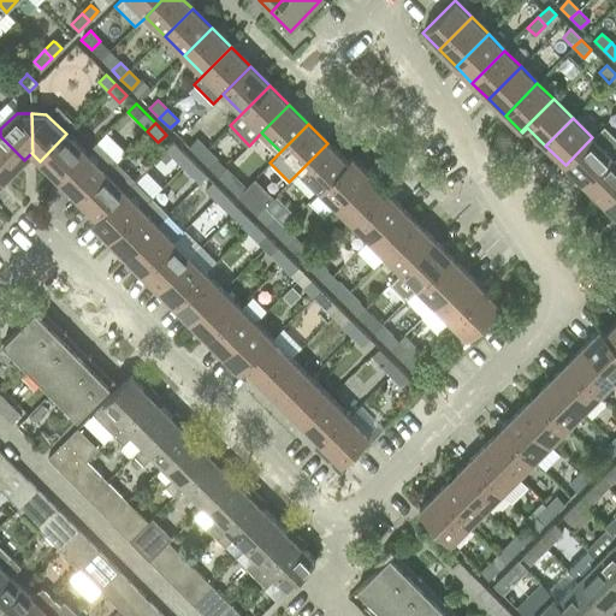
[(592,137),(566,165),(585,184),(615,152),(615,137),(604,126),(592,137)]
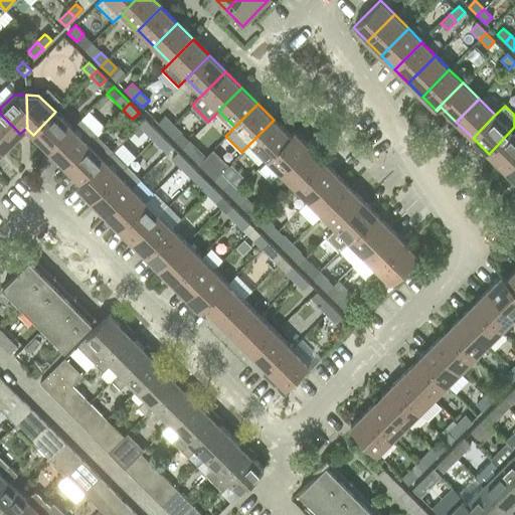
[(33,135),(49,151),(71,128),(55,112),(33,135)]
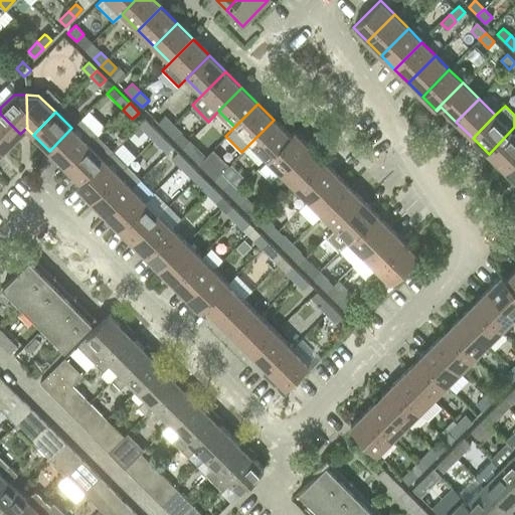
[(0,146),(4,151),(20,134),(0,114),(0,146)]
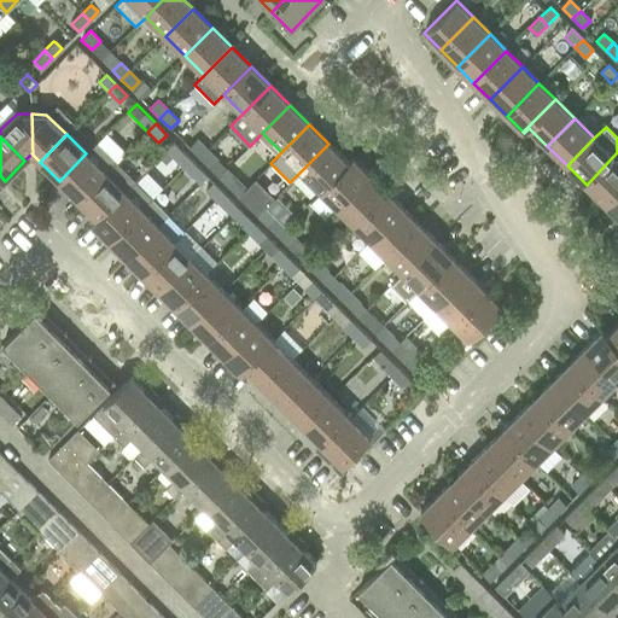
[(197,139),(190,147),(191,149),(192,150),(199,157),(208,149),(198,140),(197,139)]
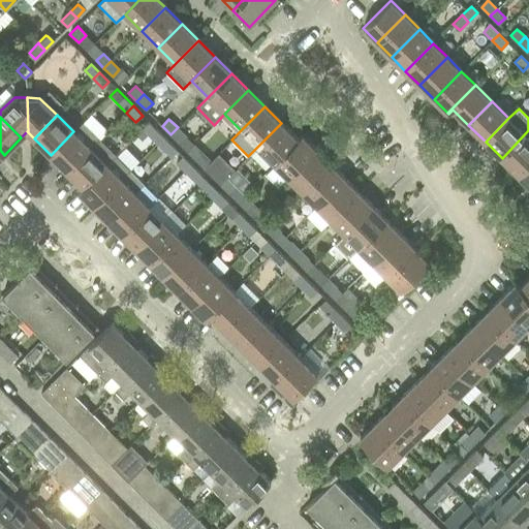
[(73,131),(51,155),(67,172),(99,139),(83,123),(73,131)]
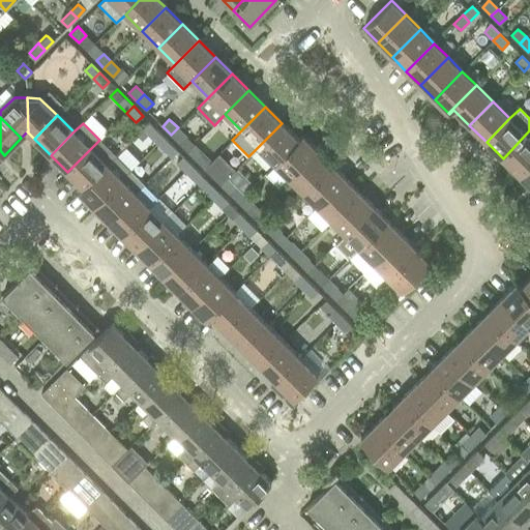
[(258,147),(274,165),(298,141),(282,123),(258,147)]
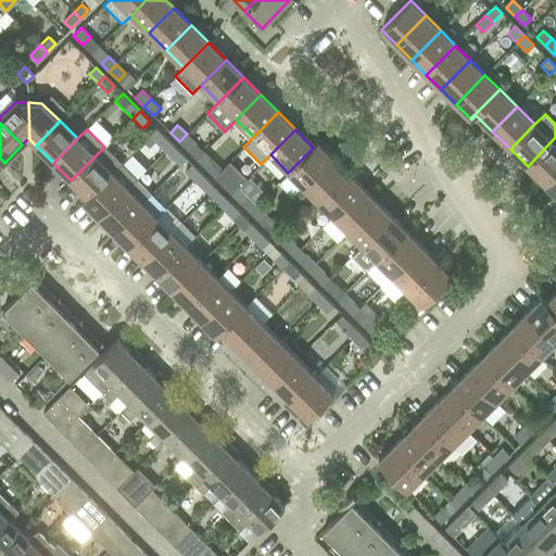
[(187,134),(179,141),(188,150),(196,142),(187,134)]
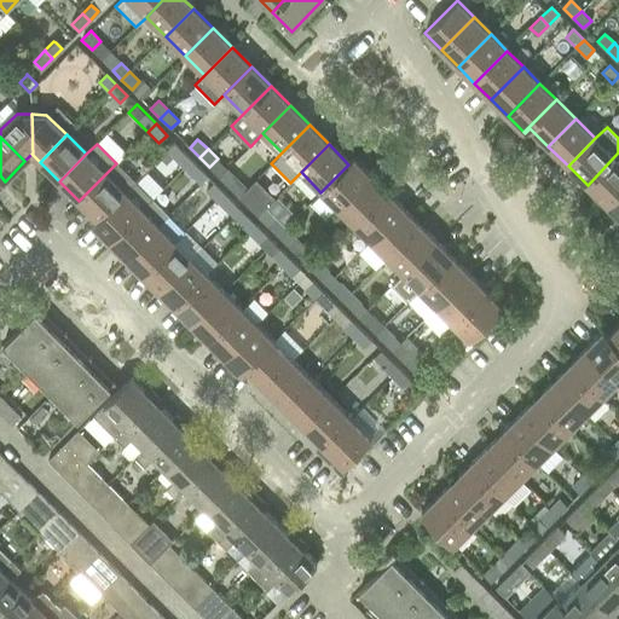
[(181,151),(174,158),(184,168),(191,160),(181,151)]
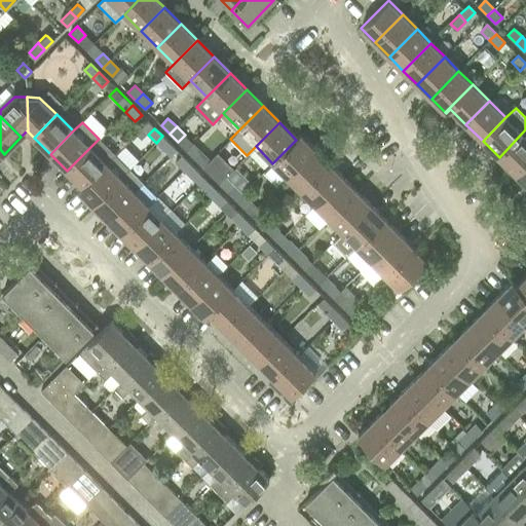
[(525,129),(499,157),(516,174),(525,163),(525,129)]
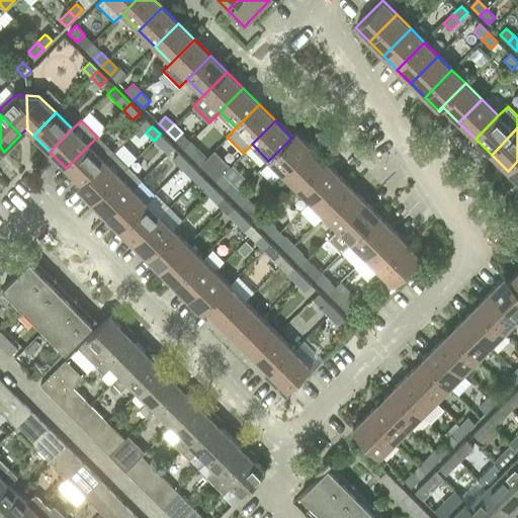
[(273,183),(282,174),(310,147),(296,133),(291,138),(268,161),(259,170),(273,183)]
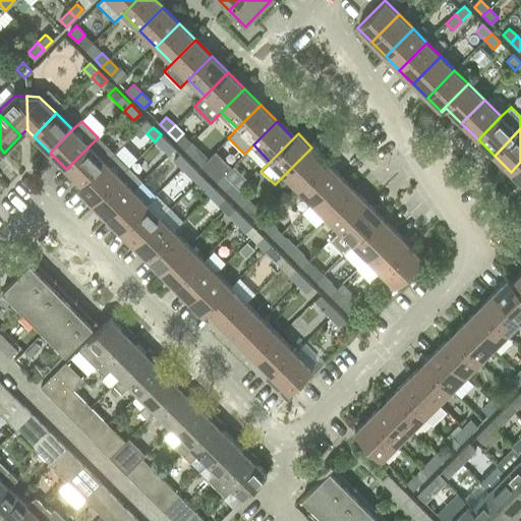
[(161,134),(155,141),(163,150),(169,143),(161,134)]
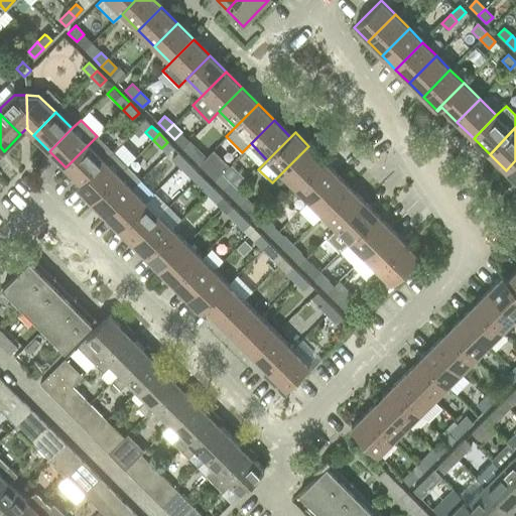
[(66,167),(82,182),(82,183),(113,152),(97,136),(66,167)]
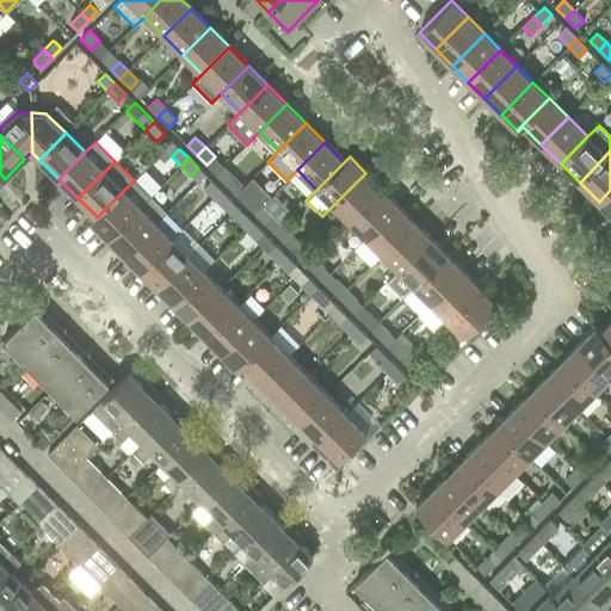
[(333,205),(349,222),(382,190),(365,173),(333,205)]
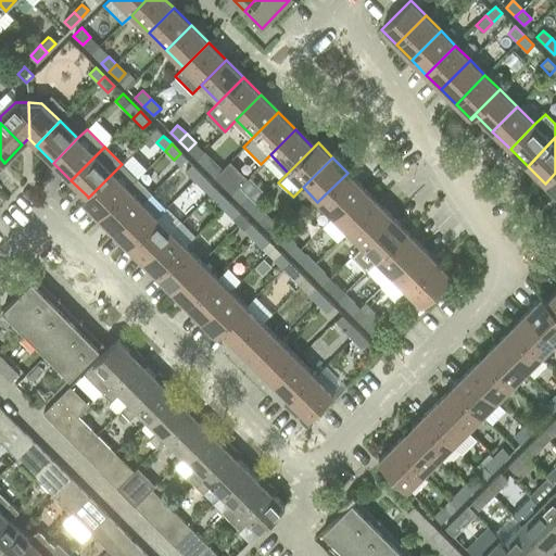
[(214,161),(206,168),(214,176),(222,168),(214,161)]
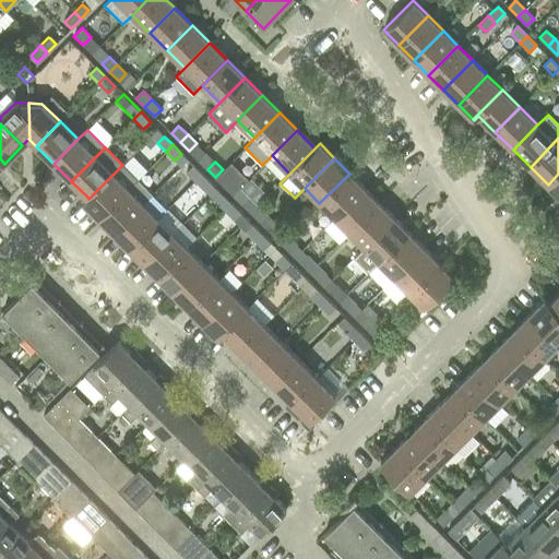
[(88,198),(83,203),(98,218),(138,180),(122,165),(88,199),(88,198)]
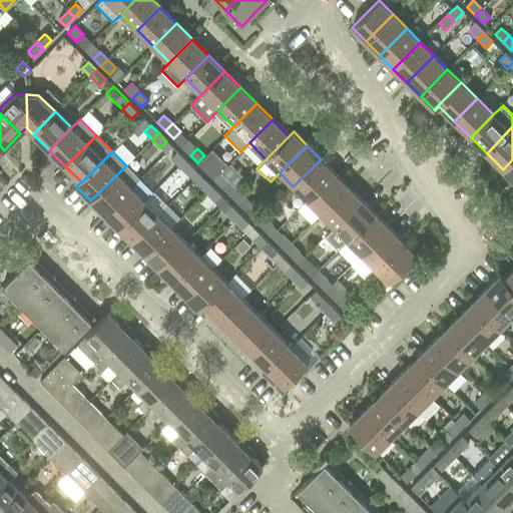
[(178,152),(171,158),(179,166),(185,159),(178,152)]
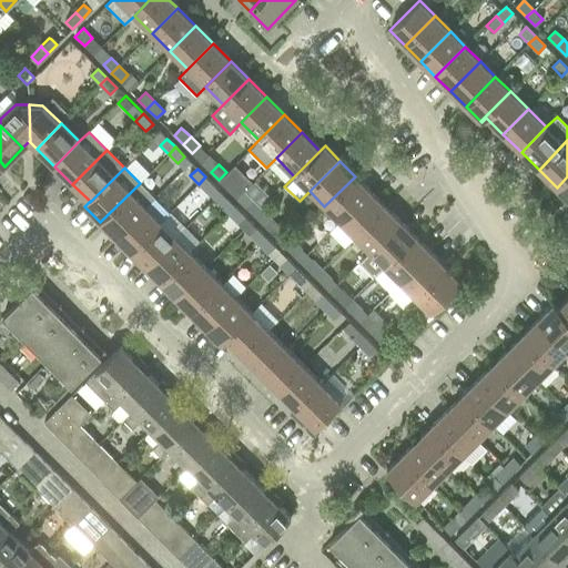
[(226,172),(219,180),(229,190),(236,182),(226,172)]
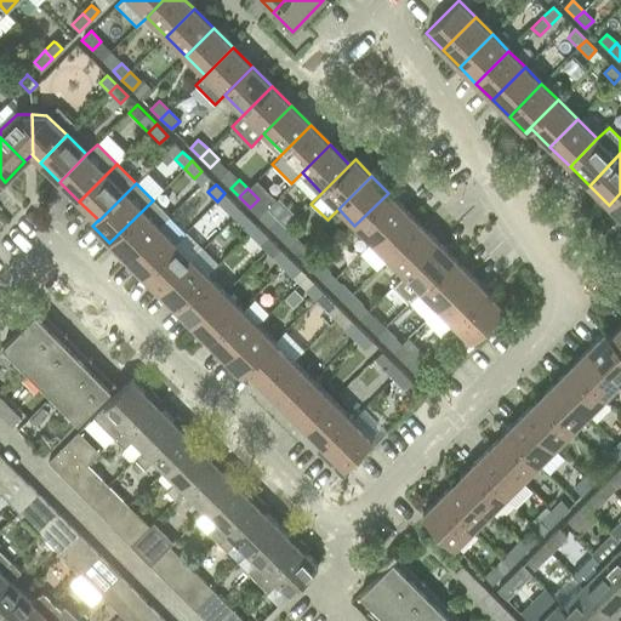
[(224,193),(217,201),(226,210),(227,211),(235,204),(234,204),(224,193)]
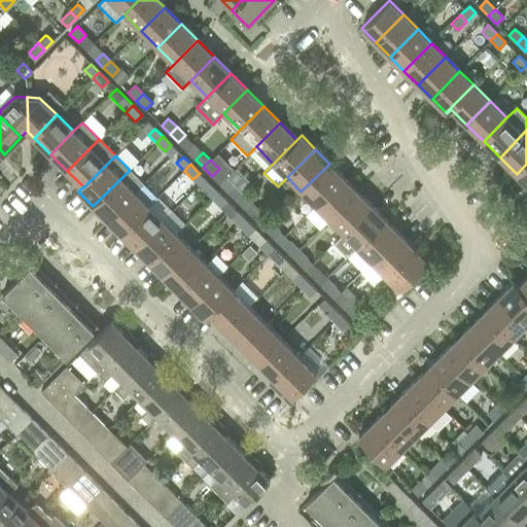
[(301,191),(315,205),(343,177),(329,164),(301,191)]
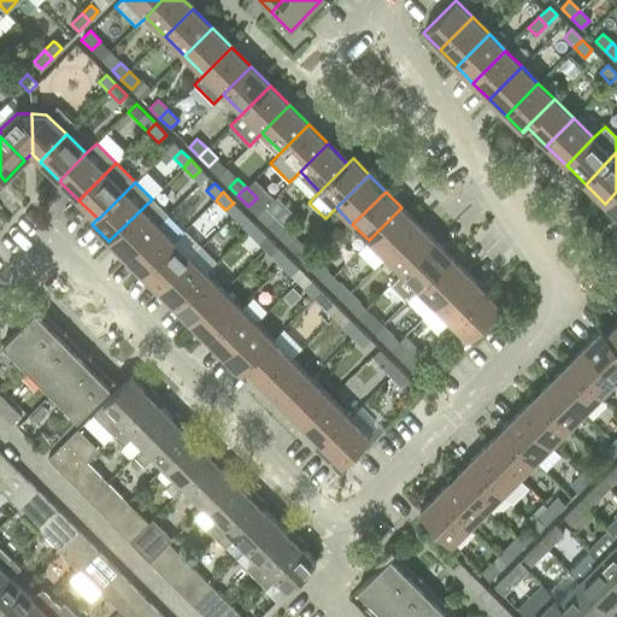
[(616,192),(605,204),(616,216),(616,192)]
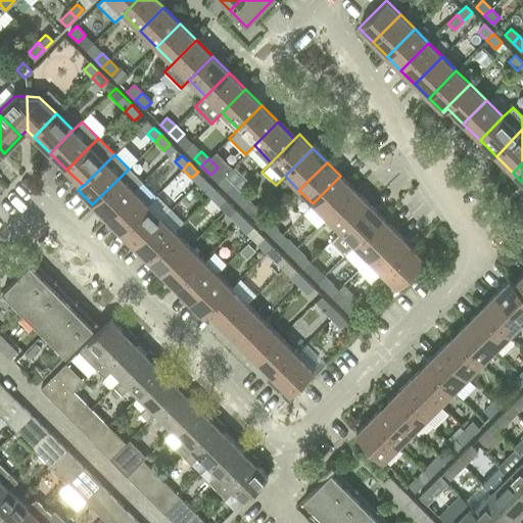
[(129,169),(92,204),(106,219),(134,191),(142,182),(129,169)]
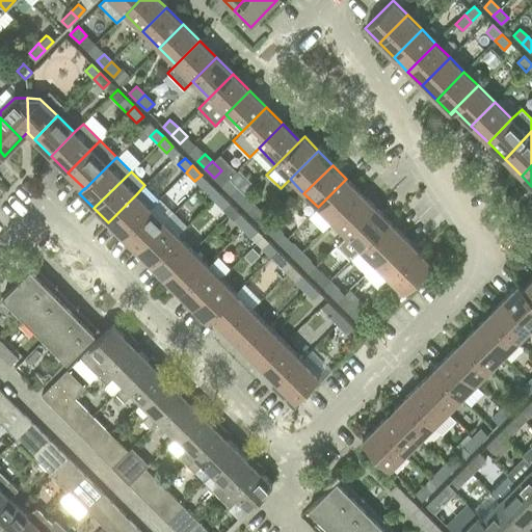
[(318,207),(333,221),(361,193),(346,179),(318,207)]
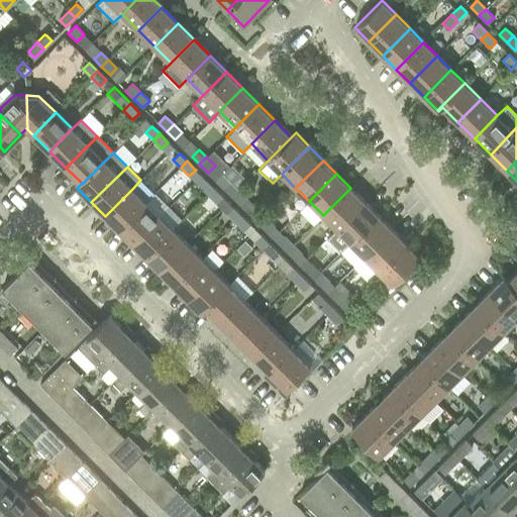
[(199,187),(207,195),(214,188),(206,181),(199,187)]
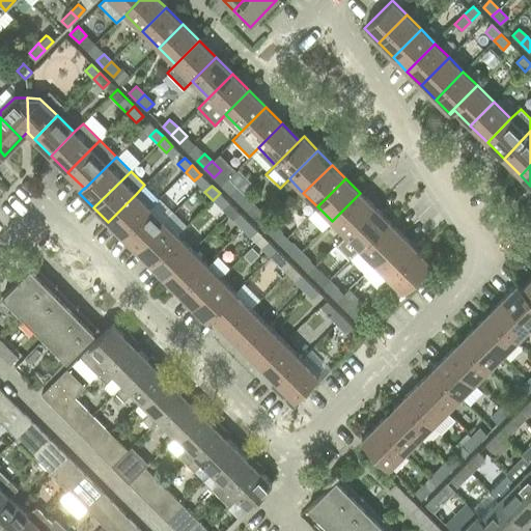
[(236,187),(230,194),(239,202),(245,195),(236,187)]
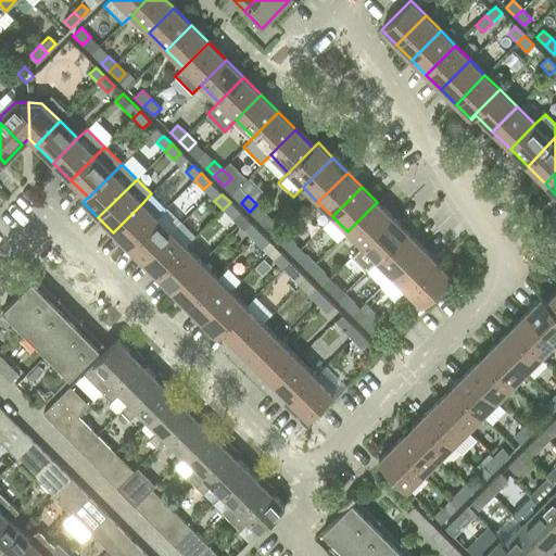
[(230,202),(223,210),(232,219),(240,213),(230,202)]
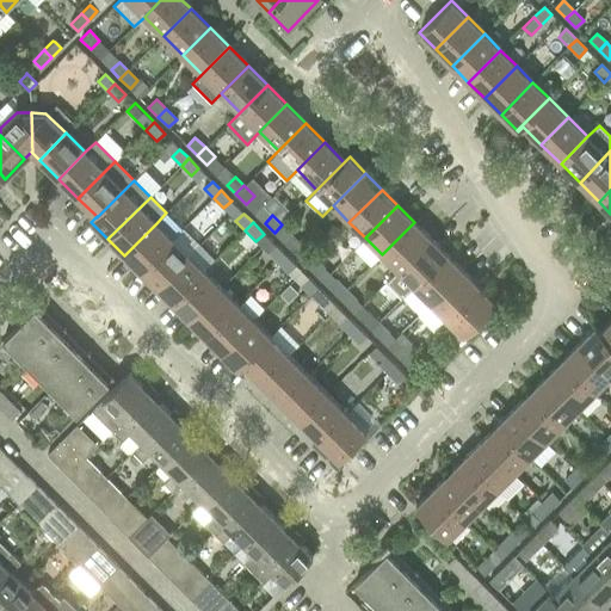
[(382,254),(397,270),(430,238),(414,222),(382,254)]
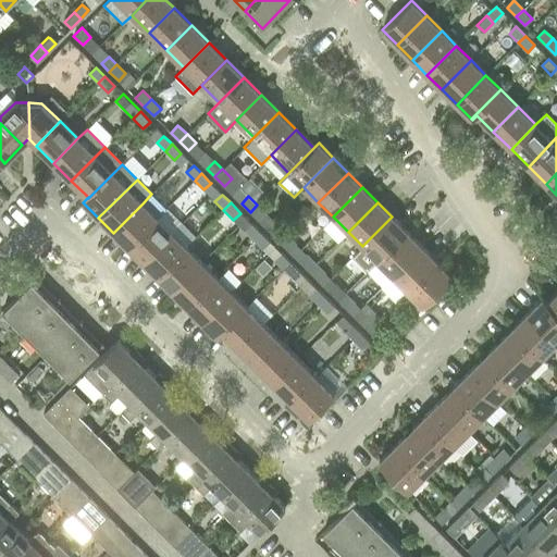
[(113,233),(127,247),(157,218),(143,203),(113,233)]
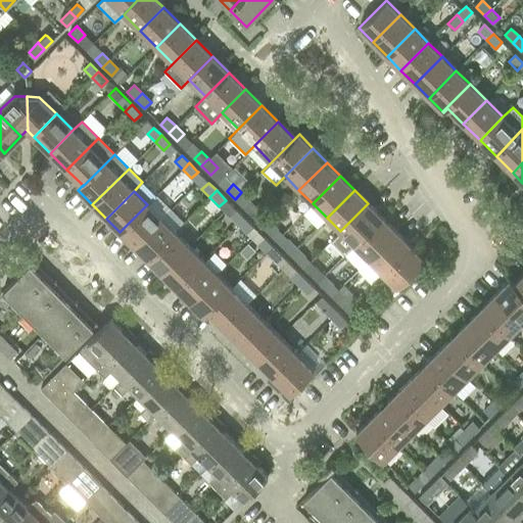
[(241,192),(235,199),(244,208),(250,201),(241,192)]
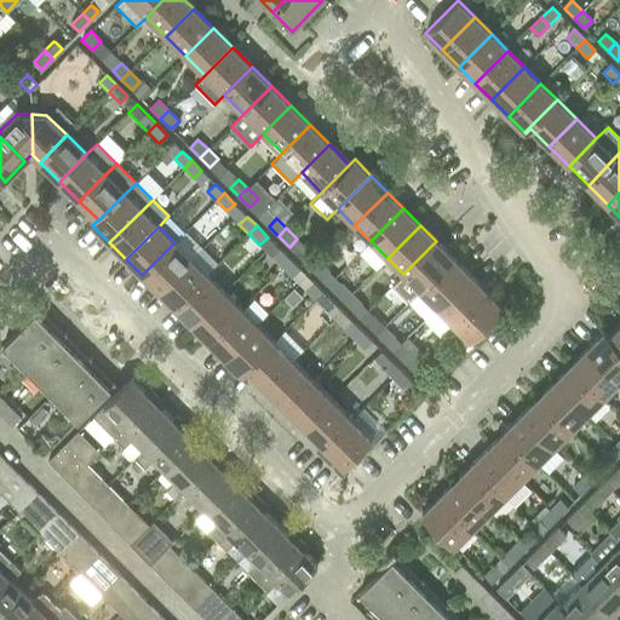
[(408,302),(420,291),(453,258),(436,241),(403,274),(392,286),(408,302)]
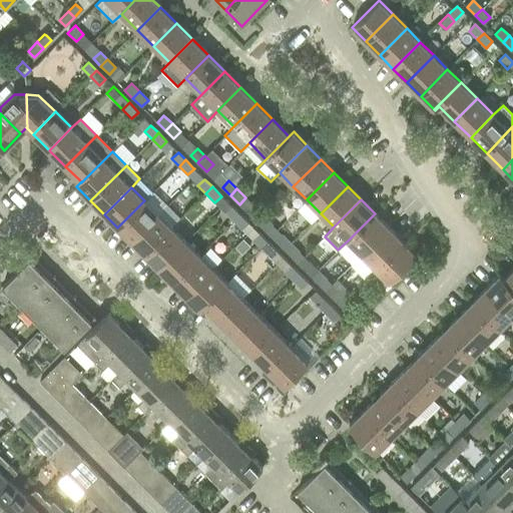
[(117,227),(131,241),(158,214),(144,200),(117,227)]
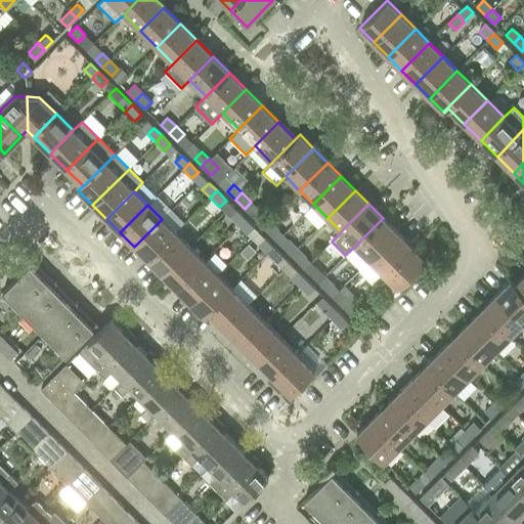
[(230,217),(238,225),(246,218),(237,210),(230,217)]
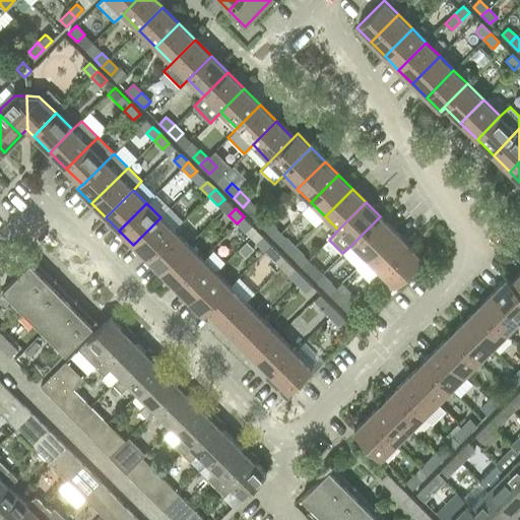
[(259,211),(253,217),(261,225),(267,218),(259,211)]
